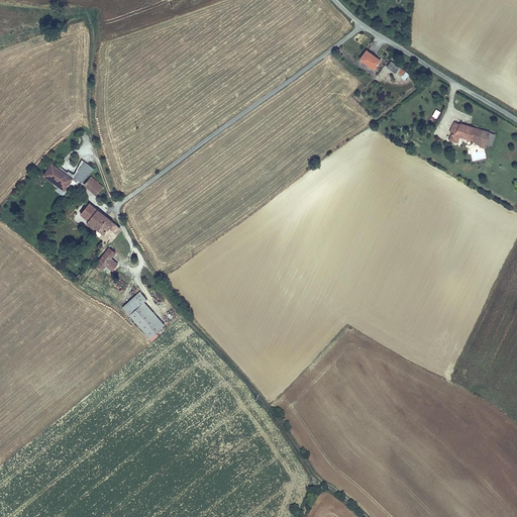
[(388,59),(375,49),(370,58),(382,68),(388,59)]
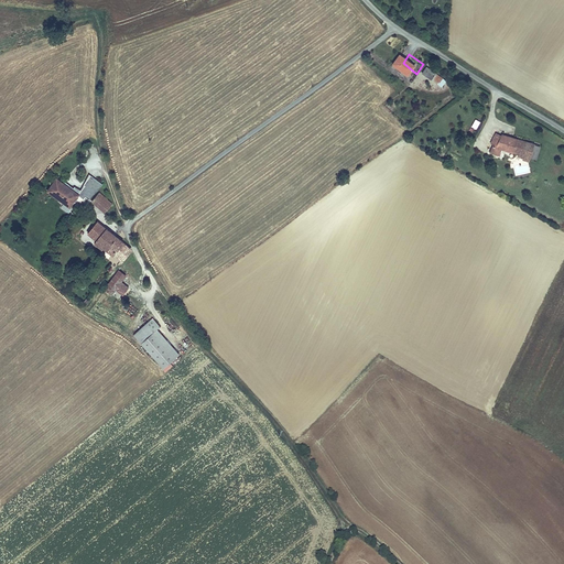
[(452,76),(435,64),(432,71),(447,82),(452,76)]
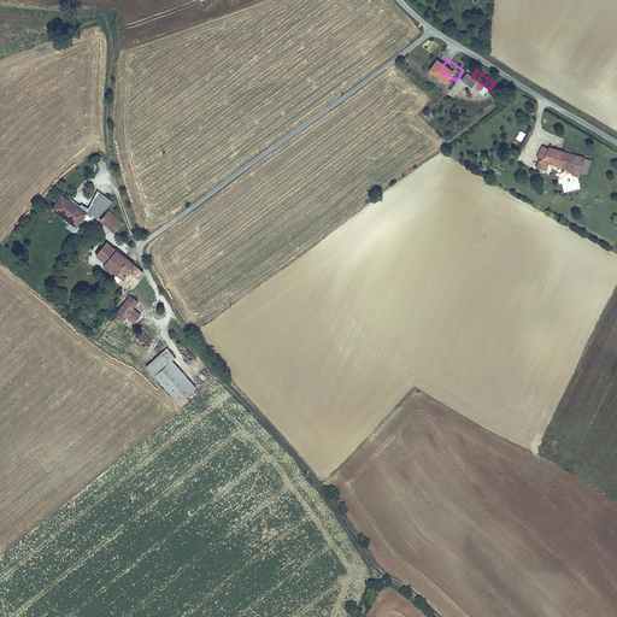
[(516,139),(522,141),(526,133),(519,130),(516,139)]
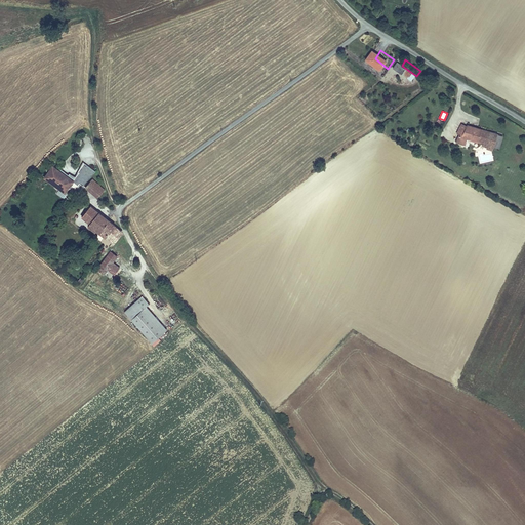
[(465,135),(467,136),(470,137),(474,125),(468,123),(465,135)]
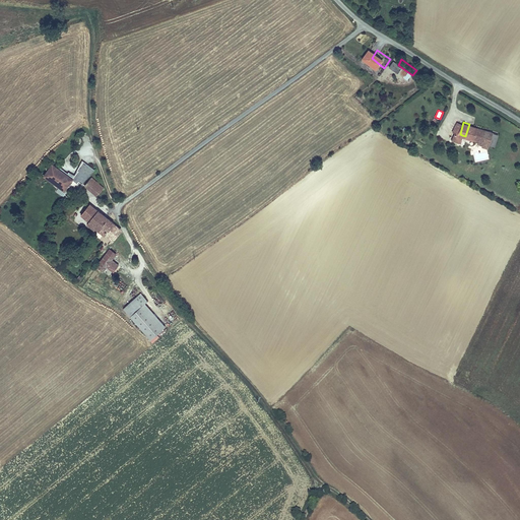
[(465,136),(462,135),(460,141),(469,144),(471,138),(485,143),(484,147),(490,149),(489,150),(494,152),(496,147),(490,146),(492,140),(501,143),(504,135),(469,124),(465,136)]
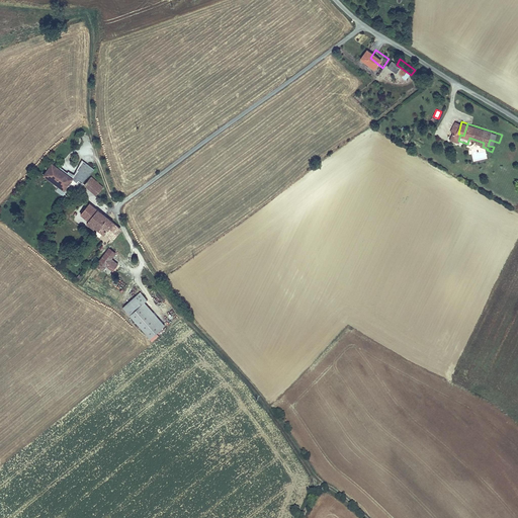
[(488,146),(494,147),(498,149),(499,143),(490,140),(488,146)]
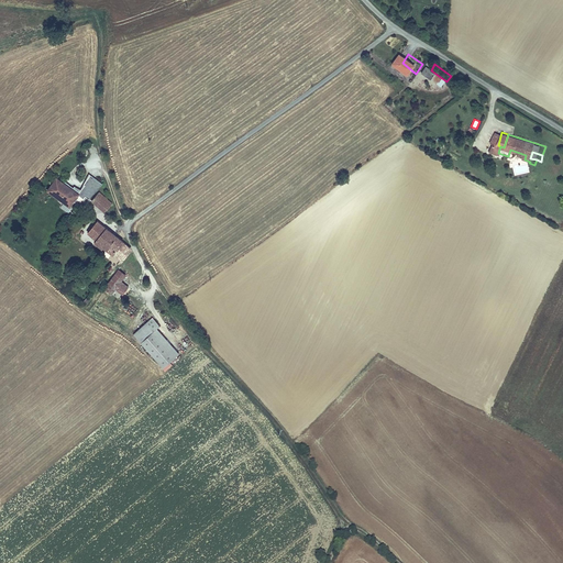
[(78,194),(79,191),(64,180),(63,183),(56,177),(47,190),(53,194),(56,190),(72,201),(77,194),(78,195),(78,194)]
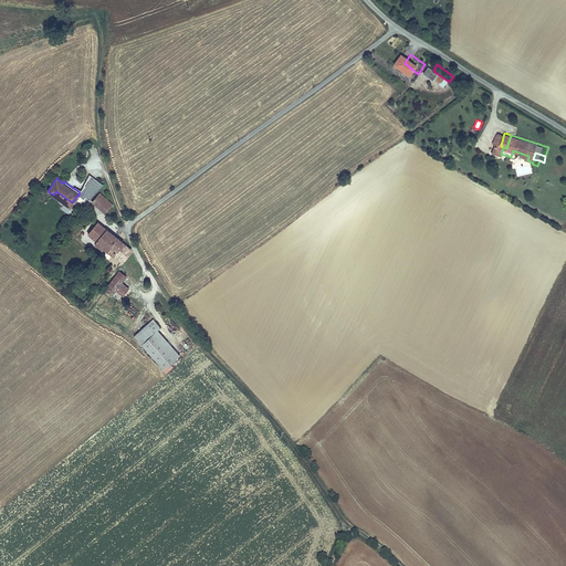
[(92,189),(96,182),(90,178),(85,185),(92,189)]
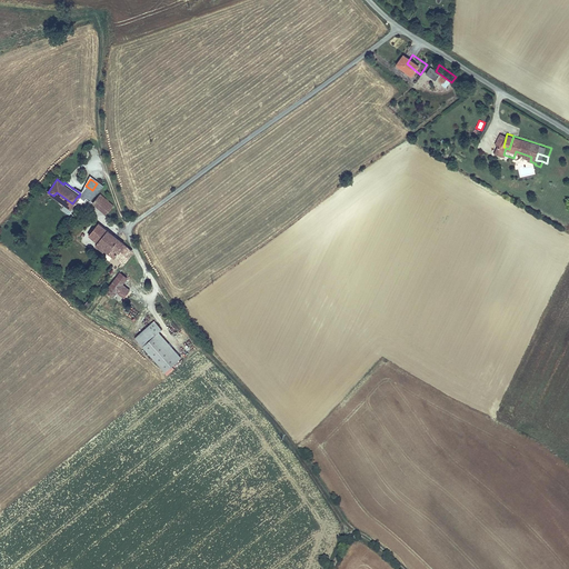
[(88,197),(92,190),(86,186),(81,192),(88,197)]
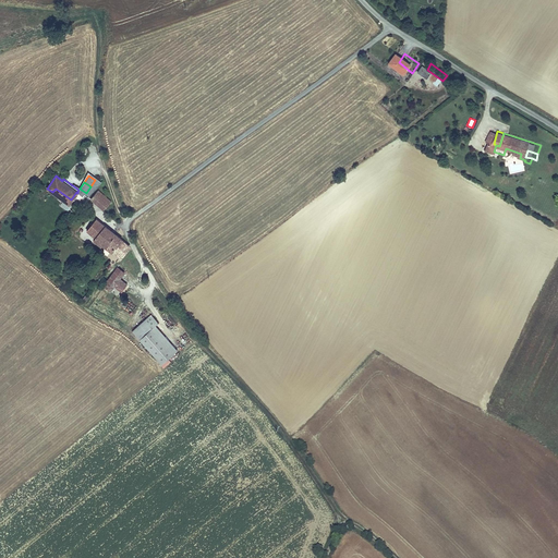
[(71,199),(56,189),(52,192),(69,204),(71,199)]
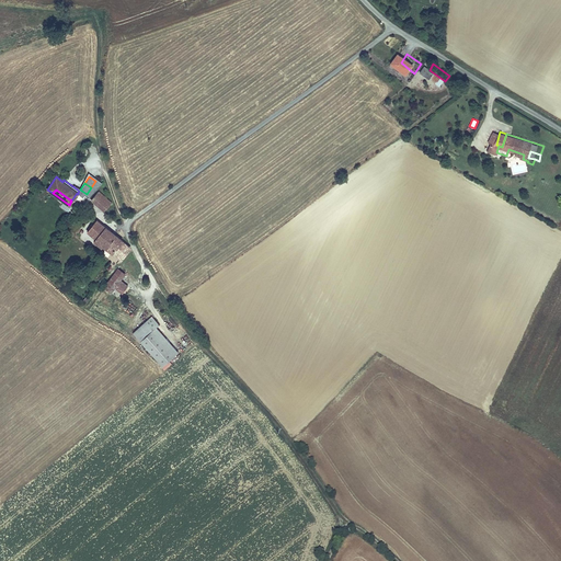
[(105,210),(112,202),(99,191),(92,198),(105,210)]
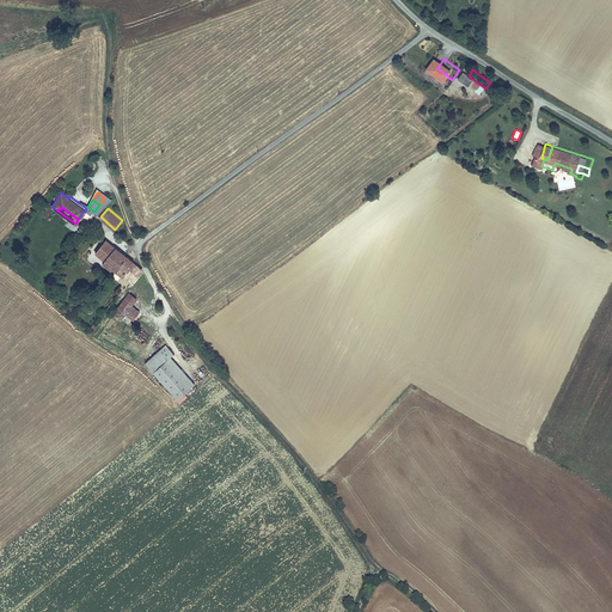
[(112,269),(114,267),(133,280),(142,267),(135,262),(136,261),(105,238),(96,252),(104,258),(102,262),(112,269)]
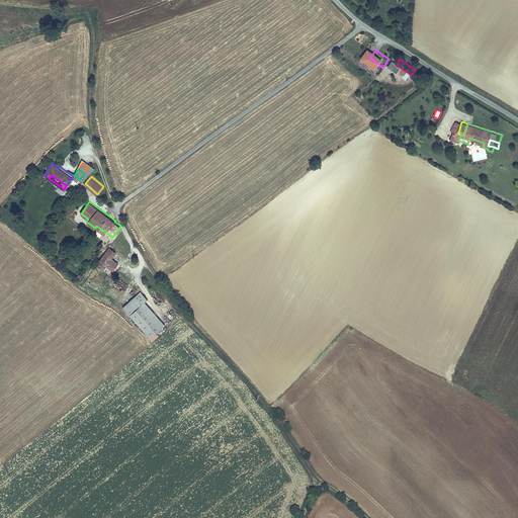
[(111,256),(116,250),(110,246),(105,251),(111,256)]
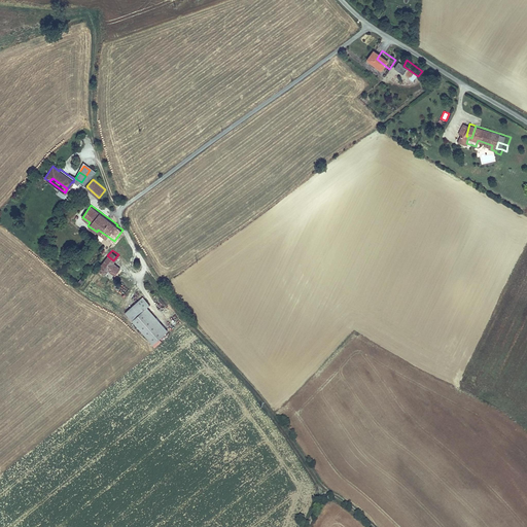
[(113,260),(107,255),(99,267),(105,272),(108,267),(115,273),(120,266),(113,260)]
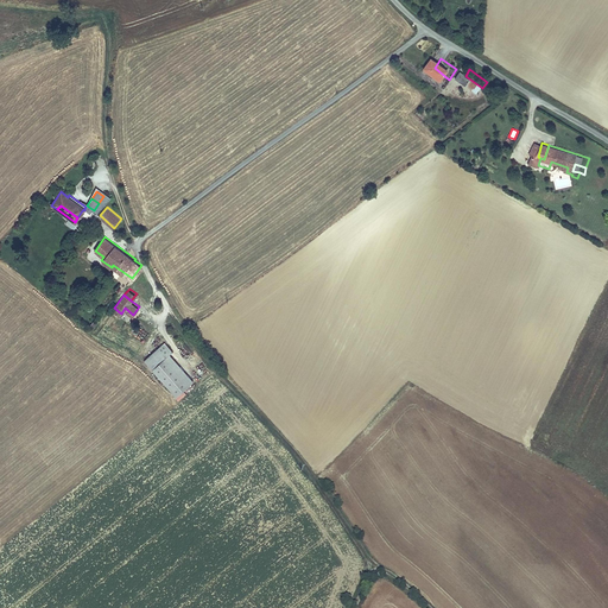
[(194,378),(170,352),(173,349),(165,340),(157,347),(165,355),(153,366),(177,393),(194,378)]
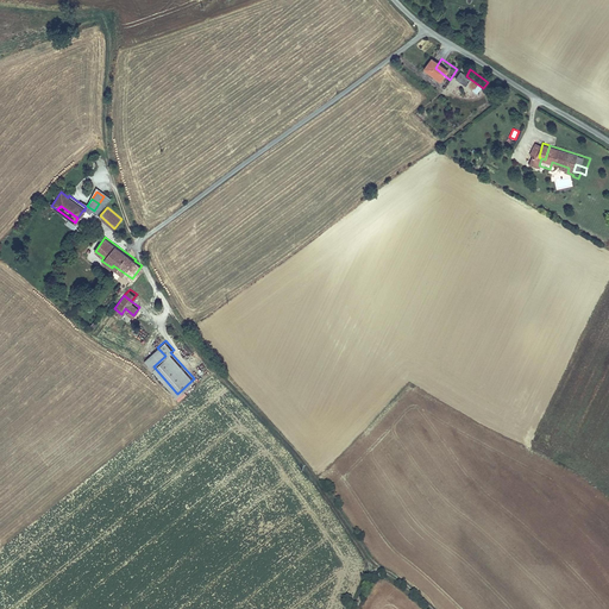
[(154,366),(165,356),(157,347),(145,358),(154,366)]
